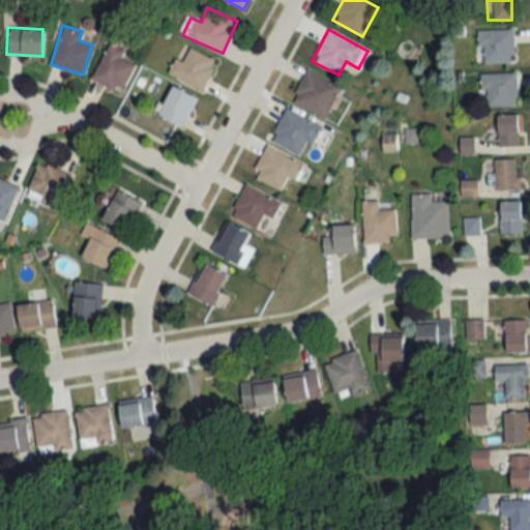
[(513,62),(513,29),(480,29),(480,62),(513,62)]
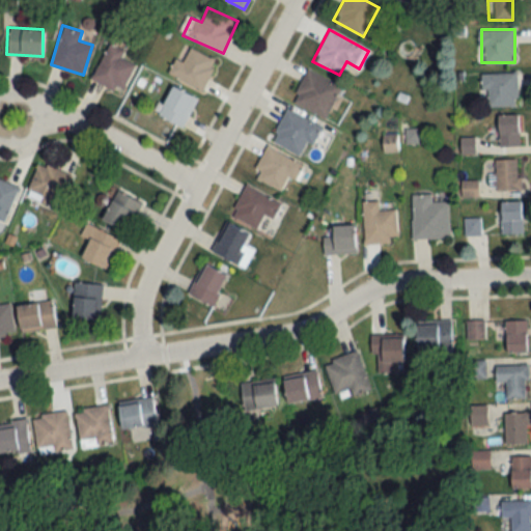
[(123,50),(108,43),(91,79),(121,92),(135,63),(120,57),(123,50)]
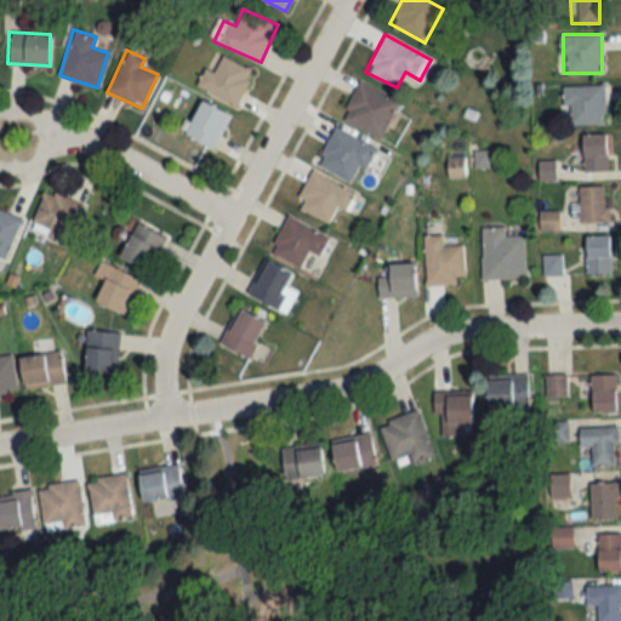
[(195,85),(235,106),(252,70),(222,55),(214,72),(205,67),(195,85)]
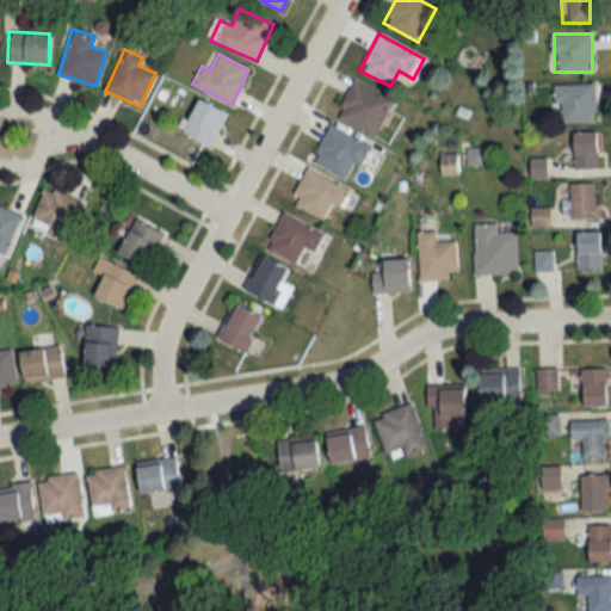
[(335,118),(376,135),(392,97),(350,81),(335,118)]
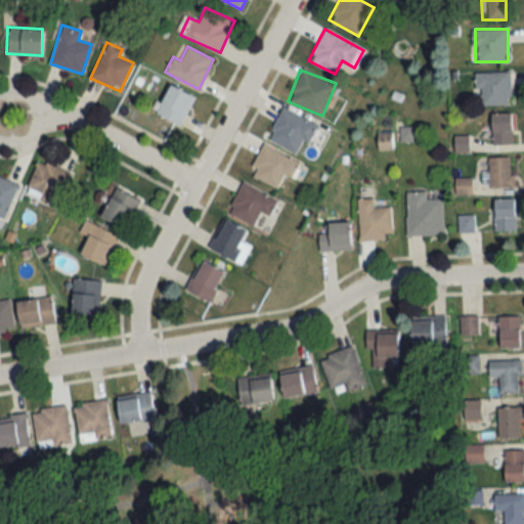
[(511,103),(511,72),(477,72),(477,103),(511,103)]
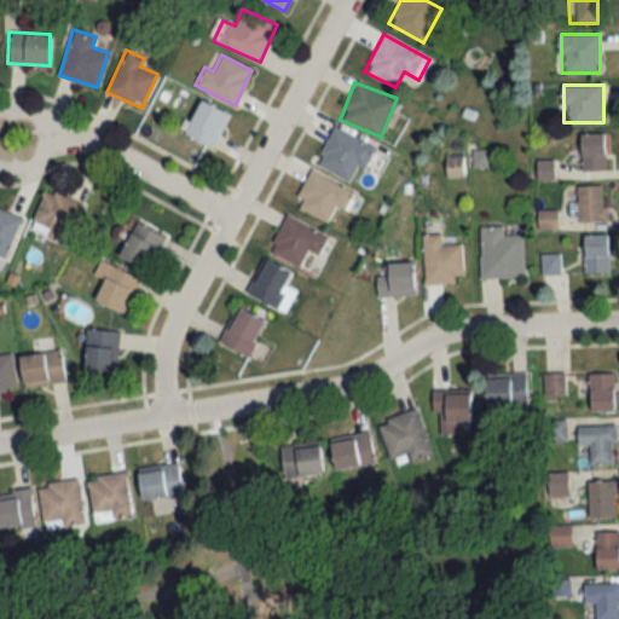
[(214,148),(230,113),(198,99),(184,134),(214,148)]
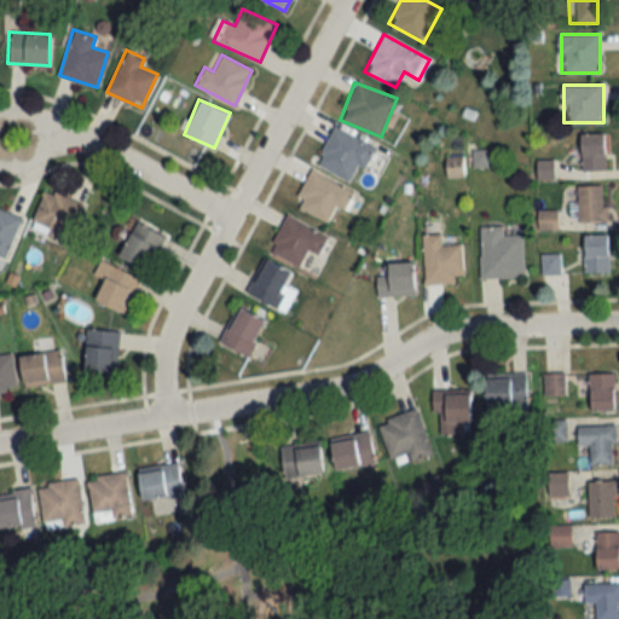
[(354,183),(372,144),(333,126),(314,165),(354,183)]
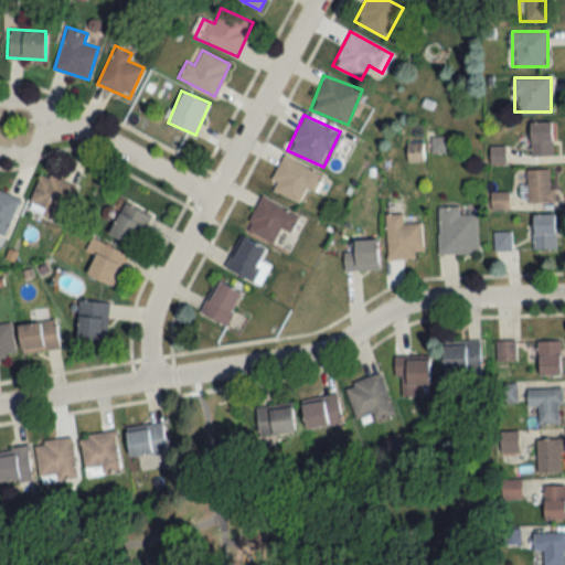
[(530,155),(551,155),(551,121),(530,121),(530,155)]
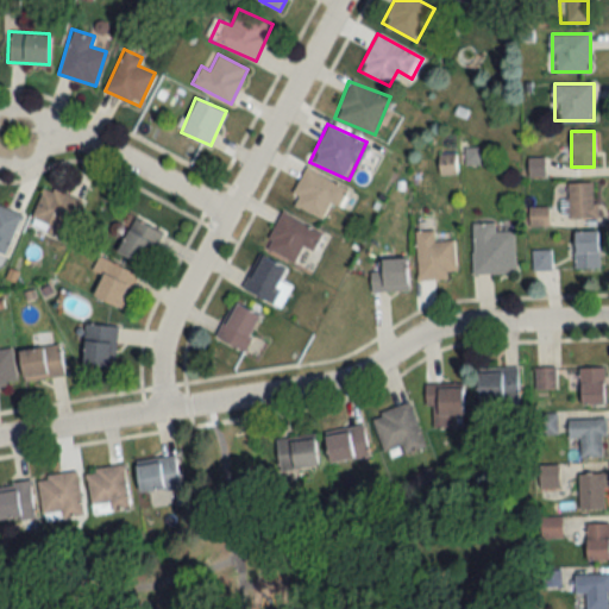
[(328,202),(339,206),(347,186),(303,168),(289,203),(322,217),(328,202)]
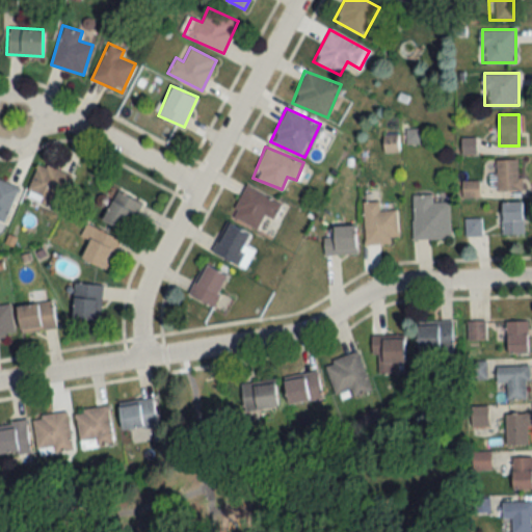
[(496,191),(519,191),(519,158),(496,158),(496,191)]
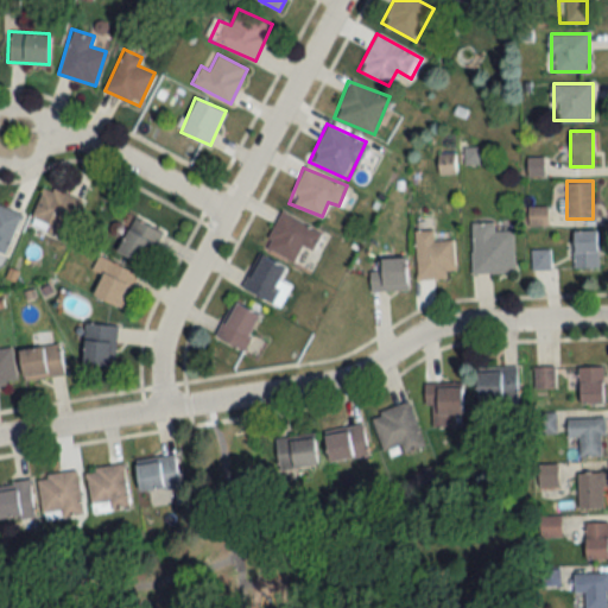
[(81,198),(42,185),(29,226),(67,239),(81,198)]
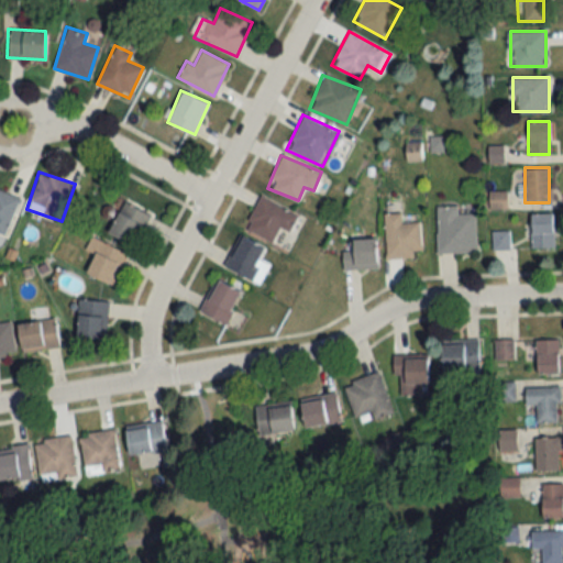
[(0,190),(0,232),(4,234),(19,197),(0,190)]
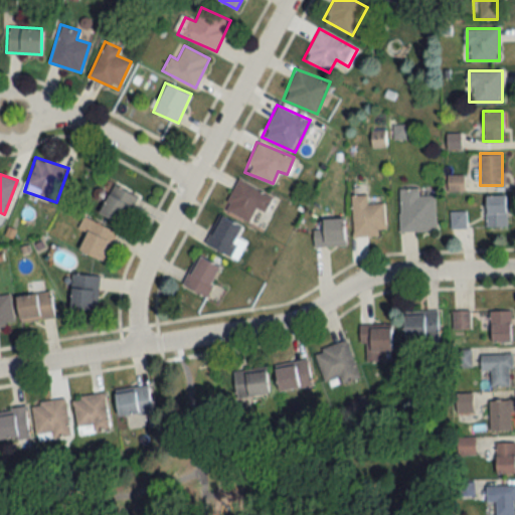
[(223,209),(248,221),(255,207),(264,211),(272,196),(237,179),(223,209)]
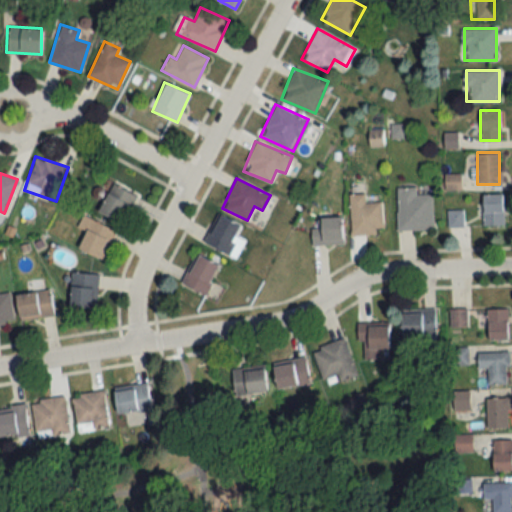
[(136,196),(112,183),(97,211),(120,224),(136,196)]
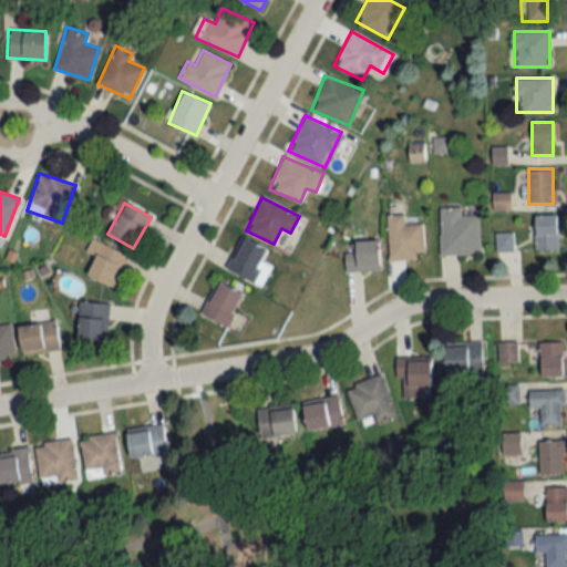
[(480,255),(478,215),(461,215),(461,207),(440,207),(440,255),(480,255)]
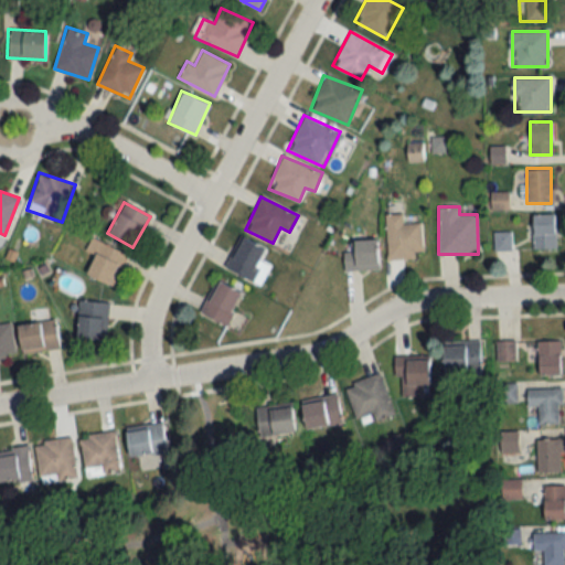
[(386,259),(422,258),(420,223),(403,223),(403,213),(385,214),(386,259)]
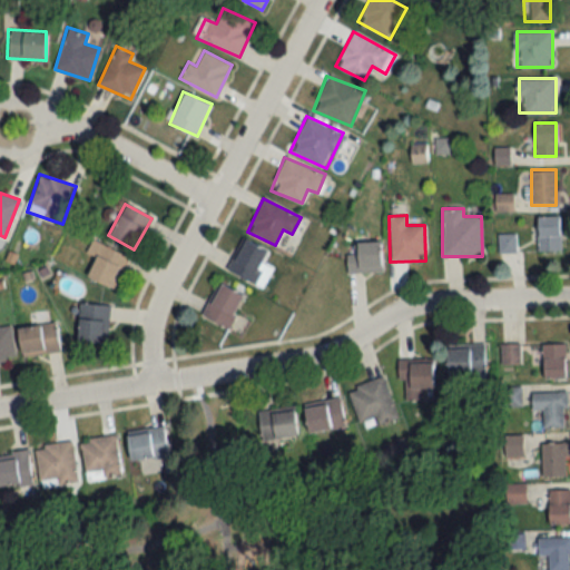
[(537,251),(560,251),(560,215),(537,215),(537,251)]
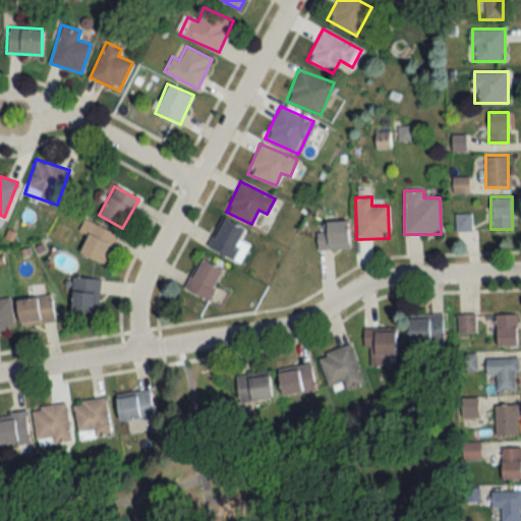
[(248,243),(239,239),(244,228),(221,217),(207,247),(240,263),(248,243)]
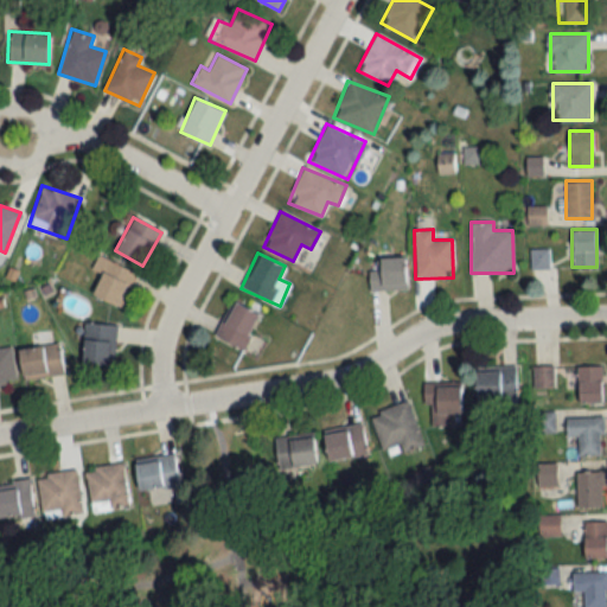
[(93,269),(101,273),(91,295),(120,308),(136,273),(98,255),(93,269)]
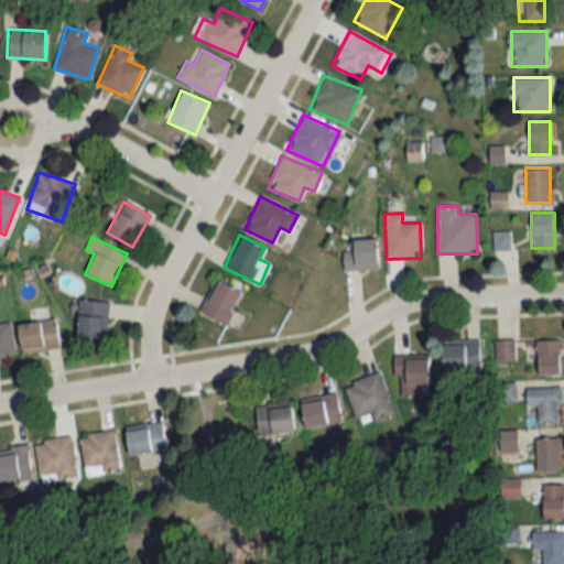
[(378,269),(378,239),(348,239),(348,250),(343,250),(343,269),(378,269)]
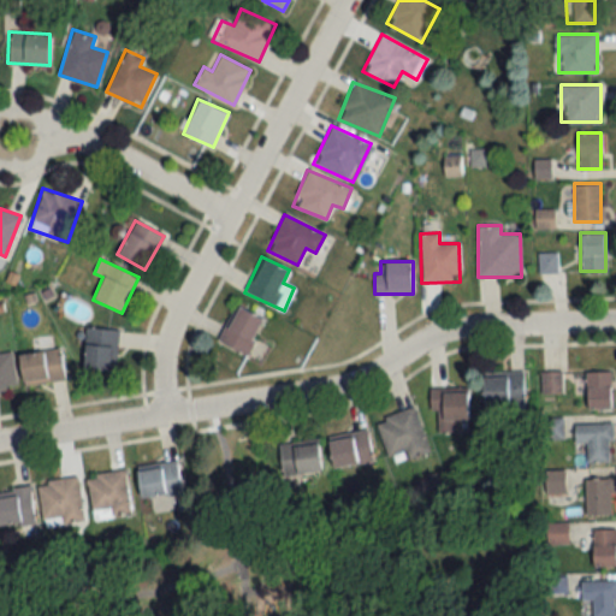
[(262,317),(234,306),(218,343),(247,355),(262,317)]
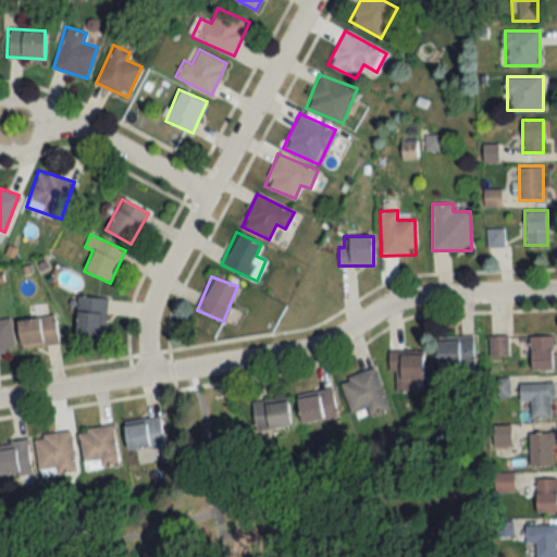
[(76,334),(106,334),(106,297),(76,296),(76,334)]
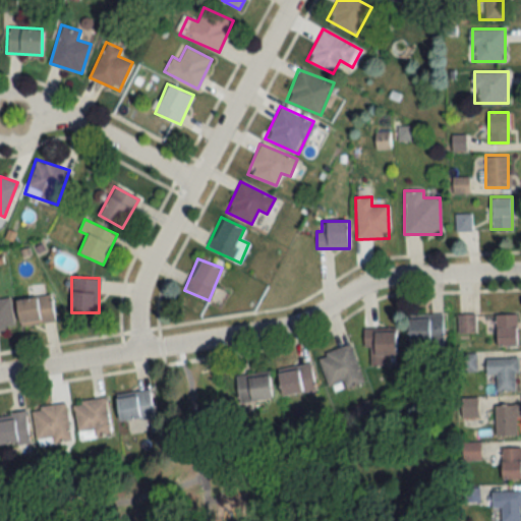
[(54,322),(50,294),(15,299),(19,327),(54,322)]
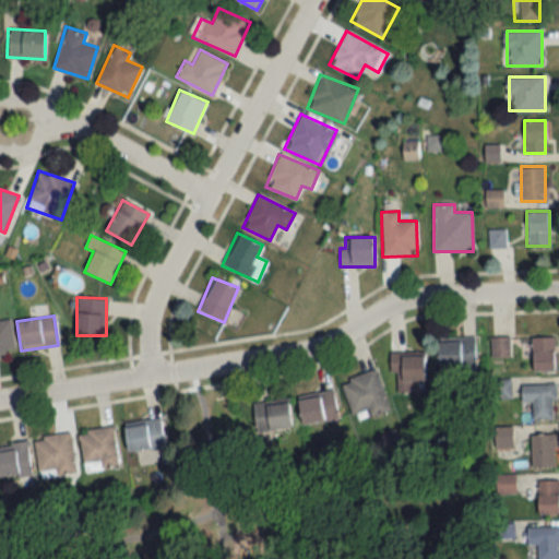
[(0,354),(14,353),(11,320),(0,320),(0,354)]
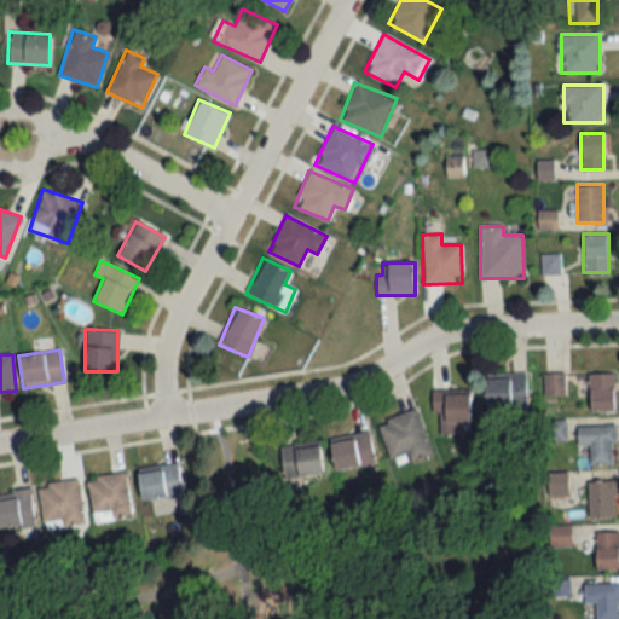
[(544,372),(544,393),(563,393),(563,372),(544,372)]
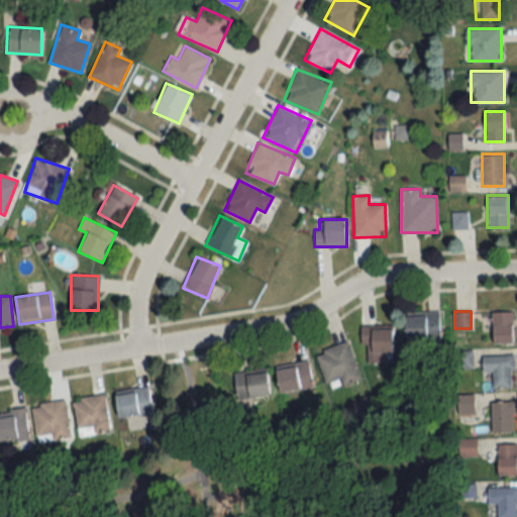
[(492,311),(492,341),(512,341),(512,311),(492,311)]
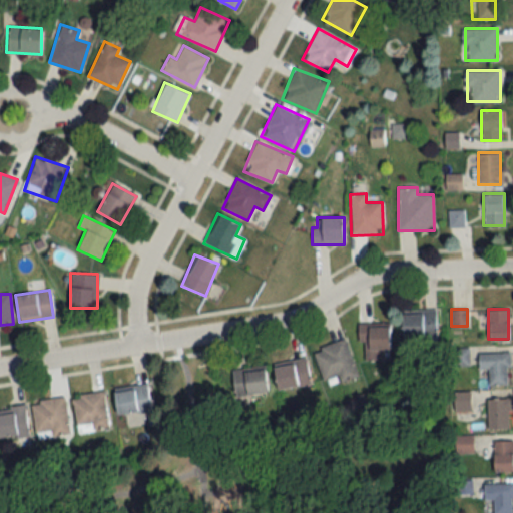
[(436,336),(436,310),(403,310),(403,336),(436,336)]
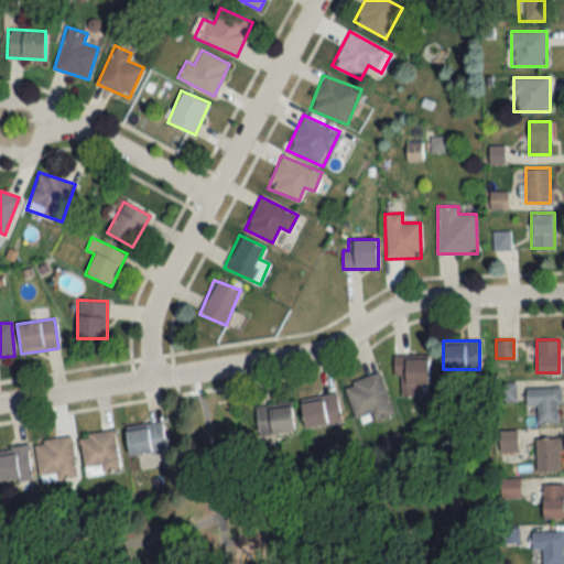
[(427,357),(396,357),(396,393),(427,393),(427,357)]
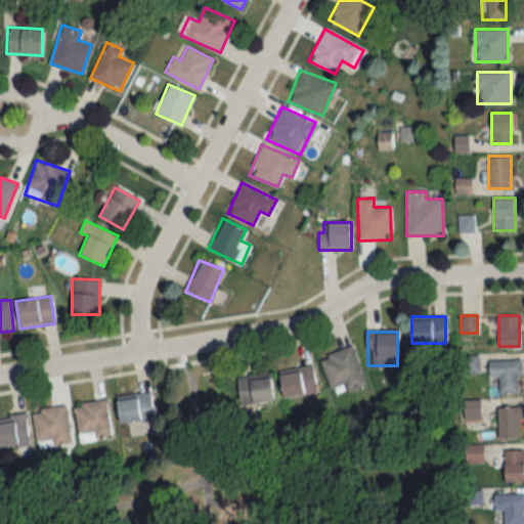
[(320,355),(331,394),(364,385),(353,346),(320,355)]
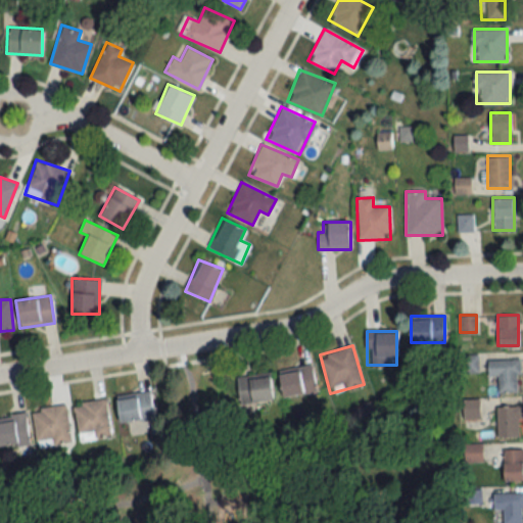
[(487,359),(487,375),(497,375),(497,391),(519,391),(519,359),(487,359)]
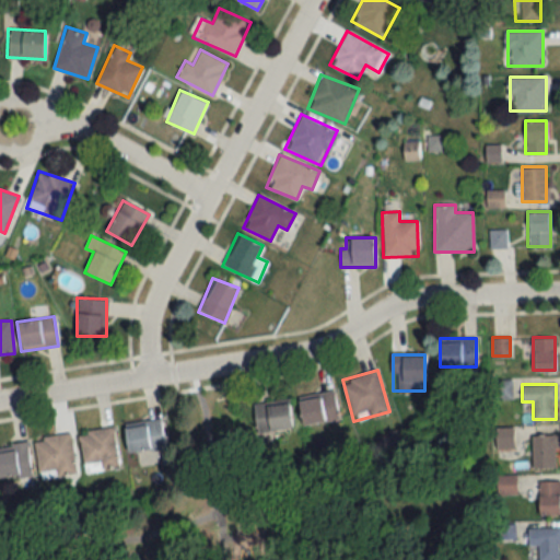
[(335,392),(299,396),(303,424),(339,419),(335,392)]
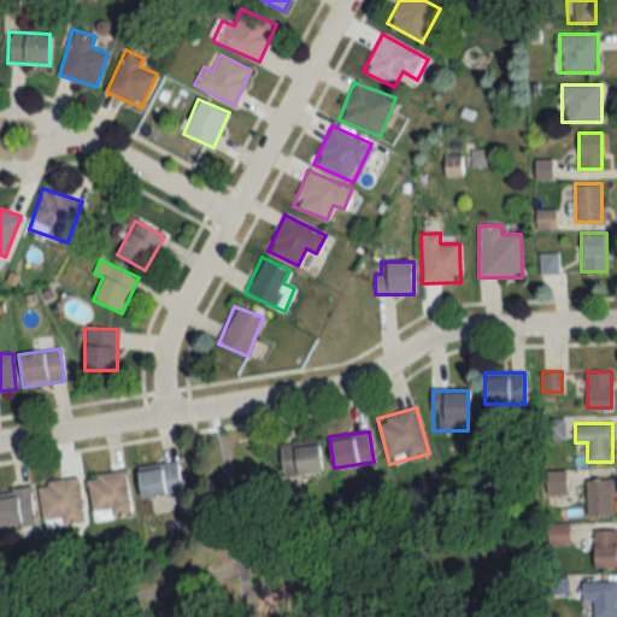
[(281,475),(322,470),(318,441),(277,446),(281,475)]
